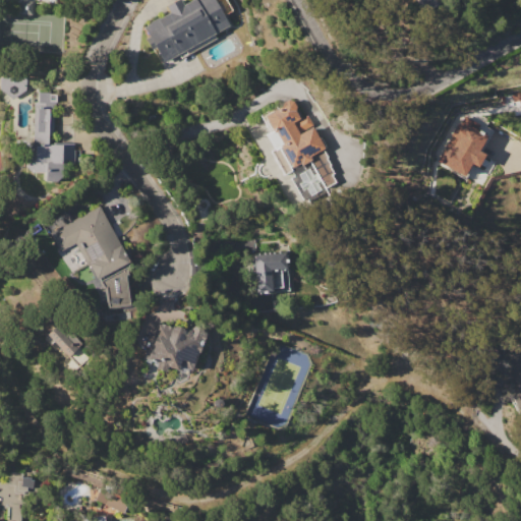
[(161,63),(153,48),(150,49),(145,39),(148,37),(141,26),(158,17),(159,18),(169,12),(166,6),(176,0),(181,0),(183,4),(190,0),(214,0),(229,26),(214,35),(216,39),(181,58),(178,53),(161,63)]
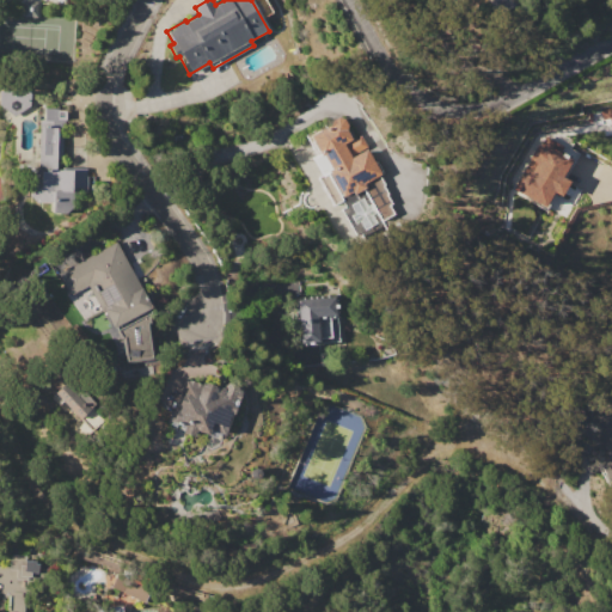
[(521,0),(524,4),(495,16),(488,0),(521,0)]
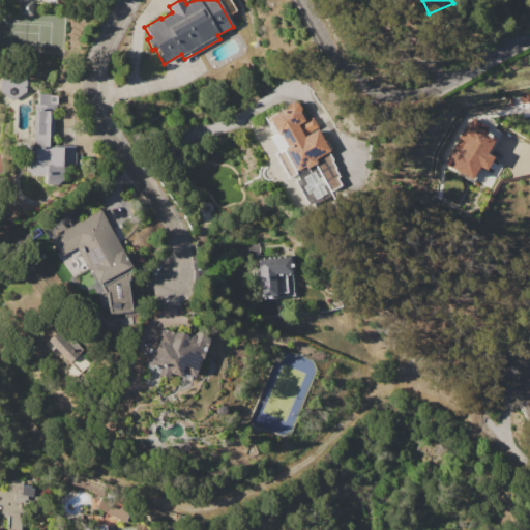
[(21,1),(32,1),(32,6),(31,15),(20,15),(21,1)]
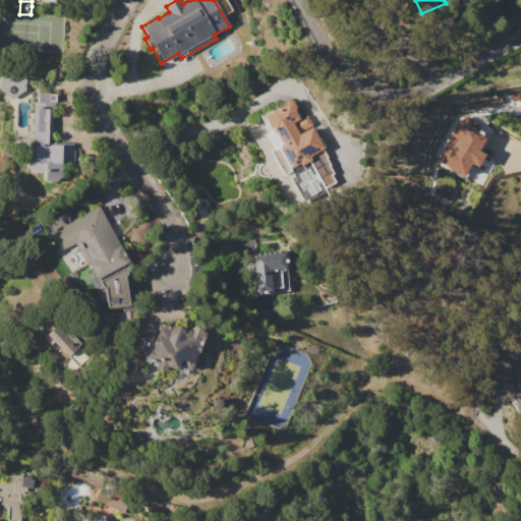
[(0,76),(26,77),(25,90),(12,99),(0,89),(0,76)]
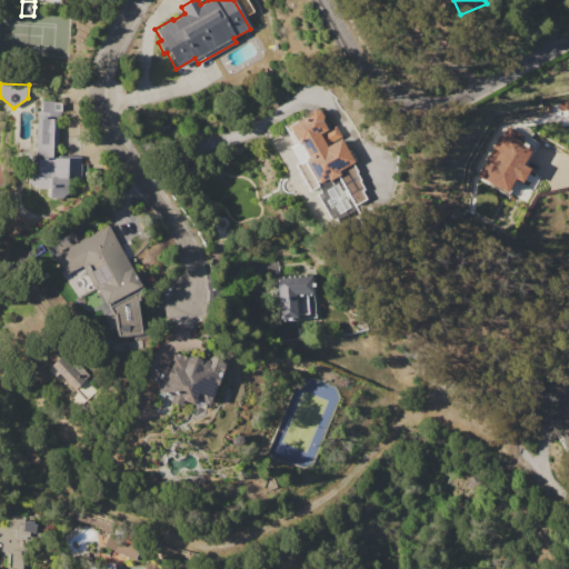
[(559,101),(568,99),(568,115),(568,116),(567,110),(561,110),(559,101)]
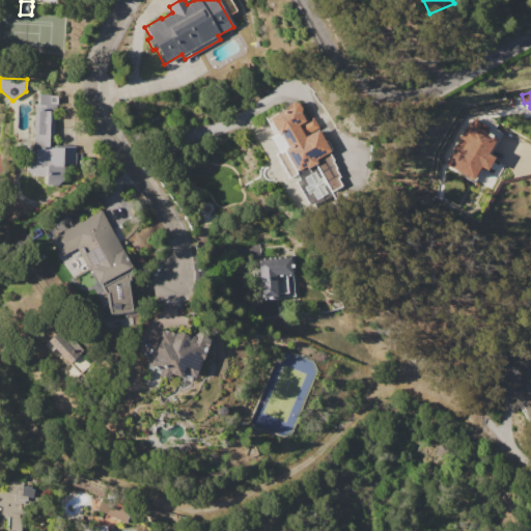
[(33,160),(34,104),(37,104),(38,93),(51,93),(50,95),(57,95),(57,107),(55,107),(54,138),(48,138),(48,146),(54,147),(54,145),(75,145),(76,167),(63,167),(63,176),(33,175),(31,175),(28,173),(26,171),(26,168),(26,165),(28,162),(30,161),(33,160)]
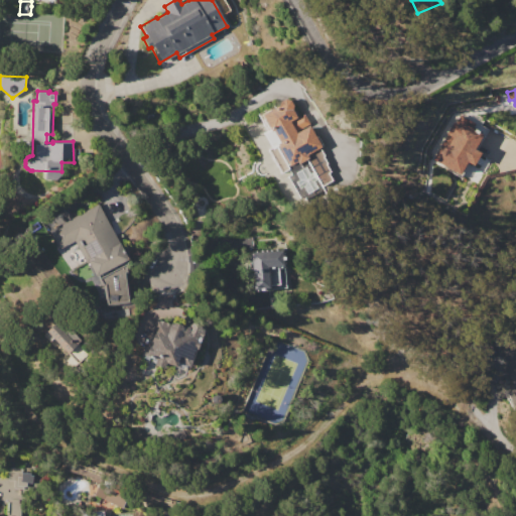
[(291,110),(296,118),(303,114),(308,122),(307,123),(320,147),(319,147),(324,156),(323,156),(327,164),(326,164),(330,171),(328,172),(332,180),(321,186),(324,191),(306,201),(303,196),(299,198),(287,176),(291,174),(289,169),(280,174),(267,150),(271,147),(263,133),(266,130),(257,113),(266,108),(268,111),(278,105),(279,102),(284,99),(290,100),(292,105),(291,110)]
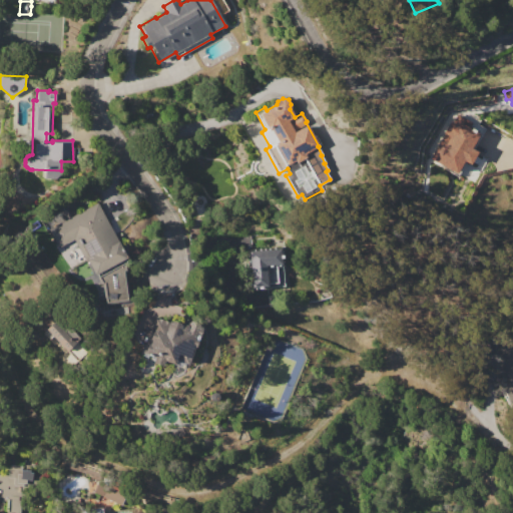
[(429,158),(439,140),(445,143),(448,137),(443,134),(450,121),(455,124),(457,121),(479,133),(470,148),(477,152),(469,166),(462,162),(456,173),(429,158)]
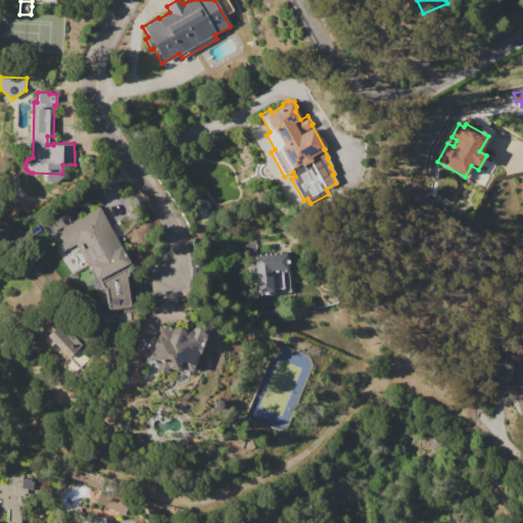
[(50,234),(99,206),(132,266),(100,284),(90,266),(88,267),(75,244),(59,252),(50,234)]
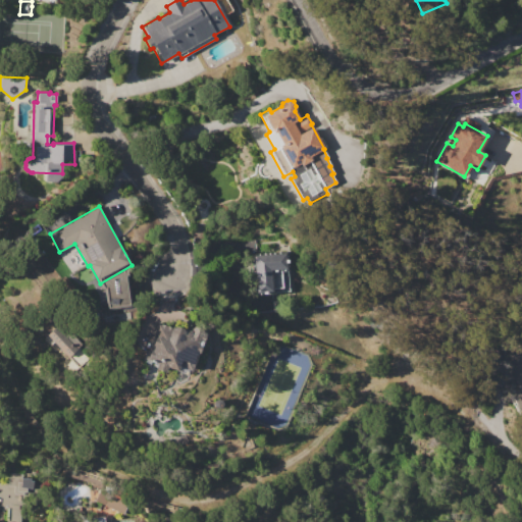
[(253,256),(285,254),(285,259),(286,259),(286,262),(285,262),(286,271),(288,270),(289,291),(255,293),(253,256)]
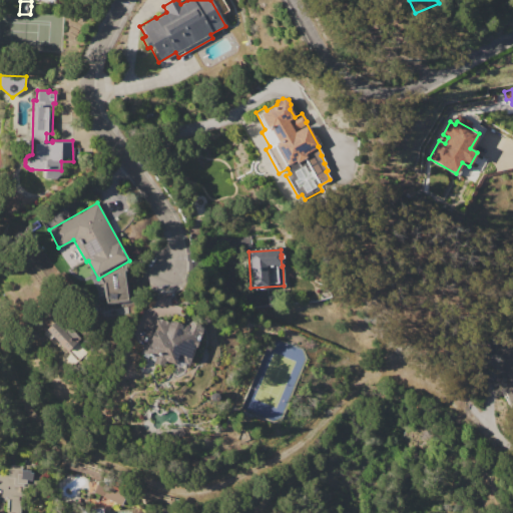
[(46,330),(60,316),(81,338),(77,342),(87,352),(77,362),(53,337),(49,340),(43,334),(47,330),(46,330)]
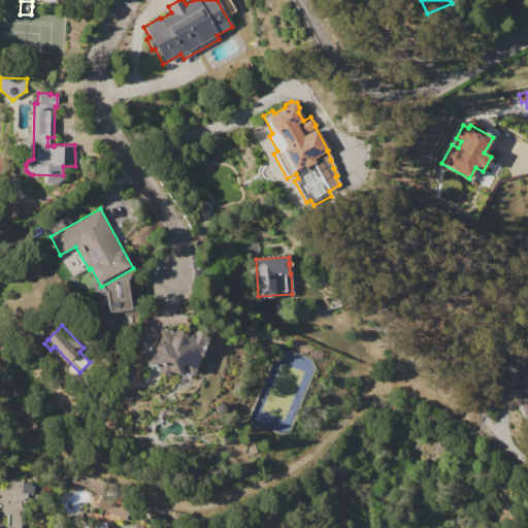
[(161,326),(187,334),(188,332),(195,334),(196,330),(206,333),(196,368),(184,371),(182,371),(180,374),(169,371),(168,376),(158,373),(159,368),(149,365),(161,326)]
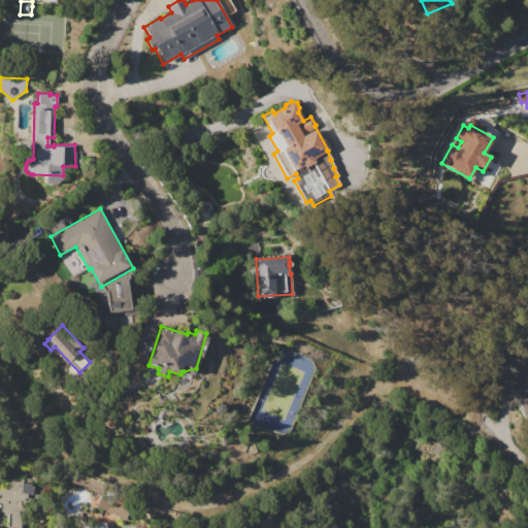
[(527,354),(527,424),(527,425),(514,400),(521,397),(517,355),(527,354)]
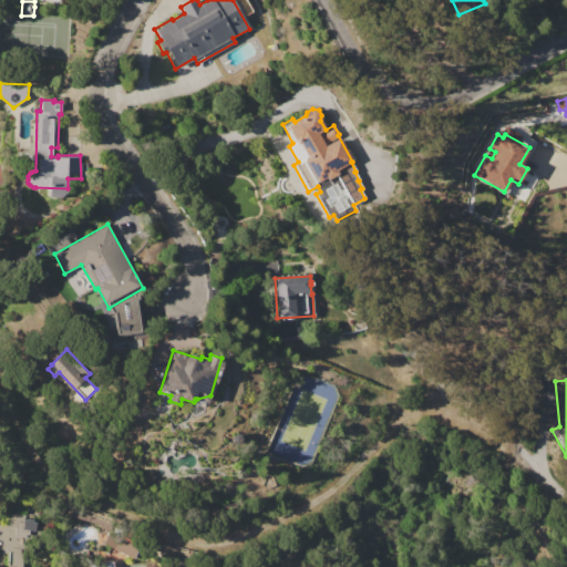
[(6,566),(8,555),(2,554),(2,552),(0,550),(0,523),(9,525),(10,513),(26,514),(24,517),(35,518),(34,521),(48,522),(47,535),(32,534),(30,555),(24,554),(22,566),(6,566)]
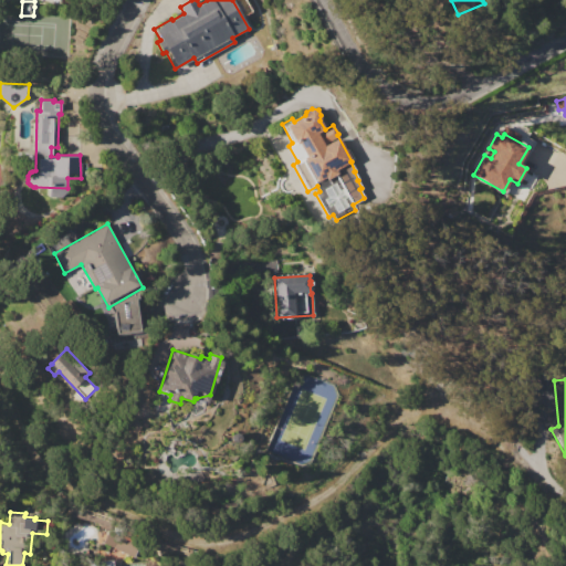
[(103,542),(112,525),(142,541),(133,558),(103,542)]
